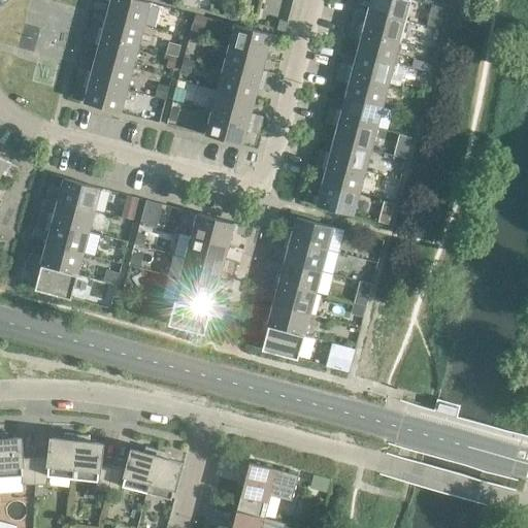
[(149,1),(142,0),(110,0),(107,14),(142,25),(149,1)]
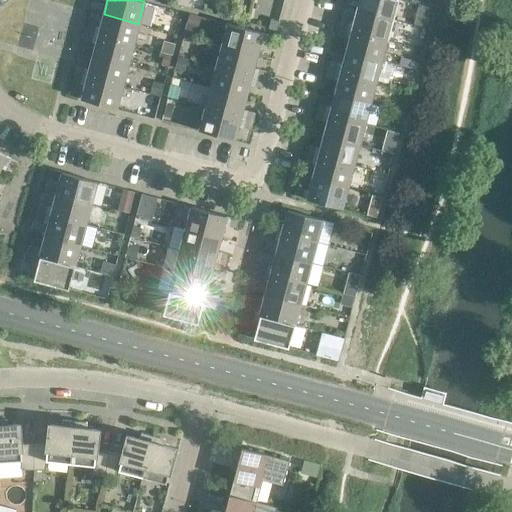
[(396,0),(359,0),(357,9),(392,18),(396,0)]
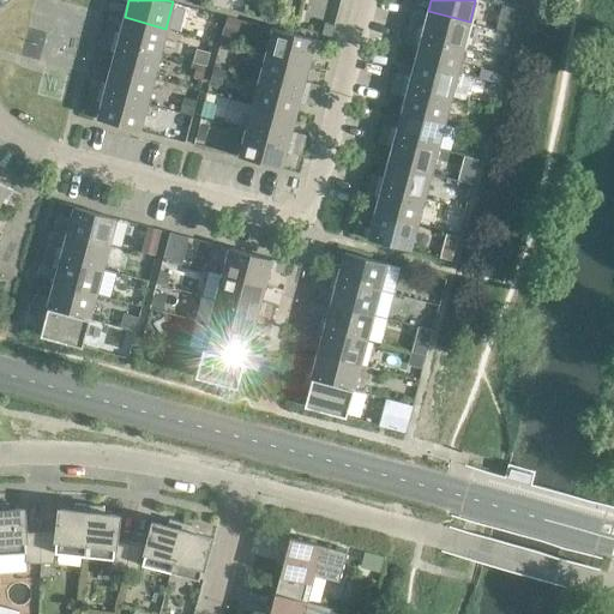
[(262,7),(259,17),(269,20),(272,10),(262,7)]
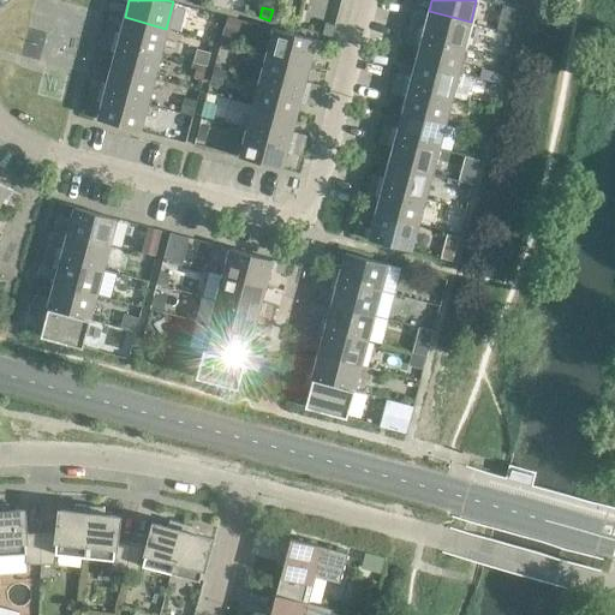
[(282,12),(273,10),(269,21),(280,23),(282,12)]
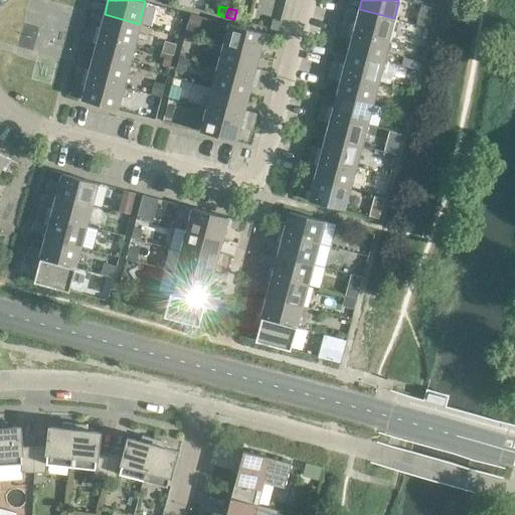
[(394,18),(359,9),(354,30),(388,39),(394,18)]
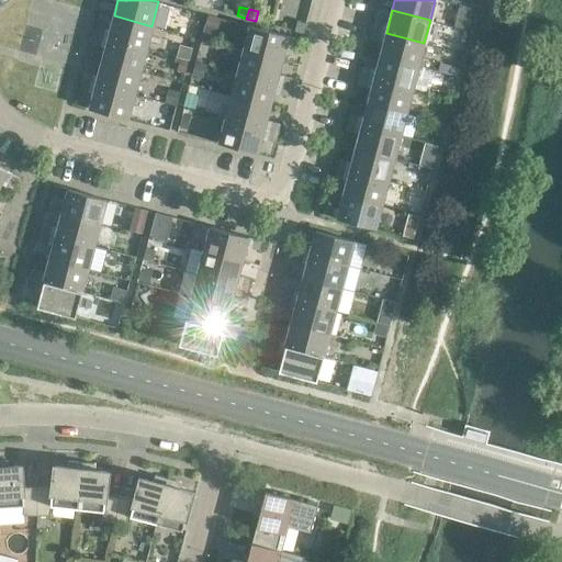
[(152,26),(114,15),(108,38),(146,48),(152,26)]
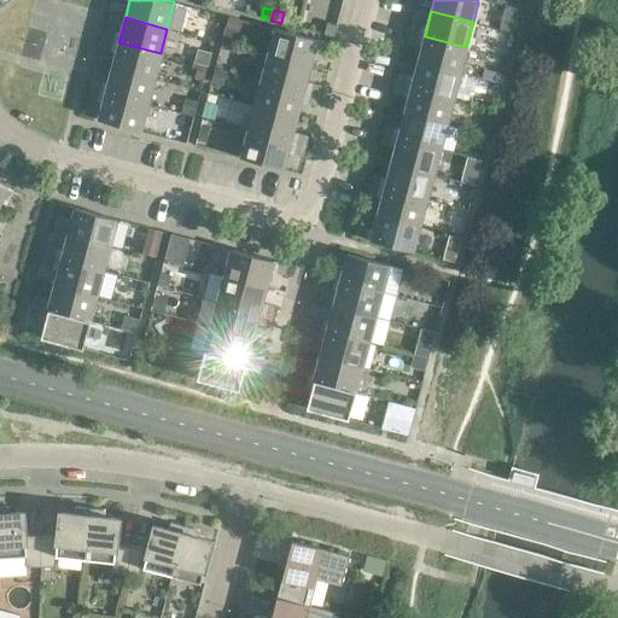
[(412,22),(408,31),(419,35),(421,24),(412,22)]
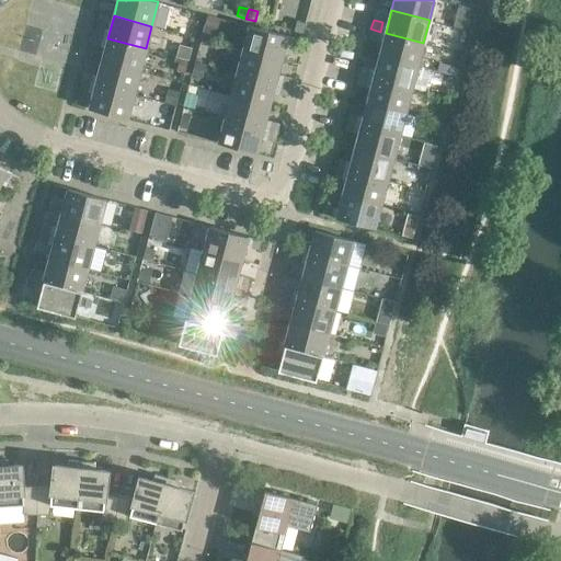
[(296,22),(294,31),(304,33),(306,24),(296,22)]
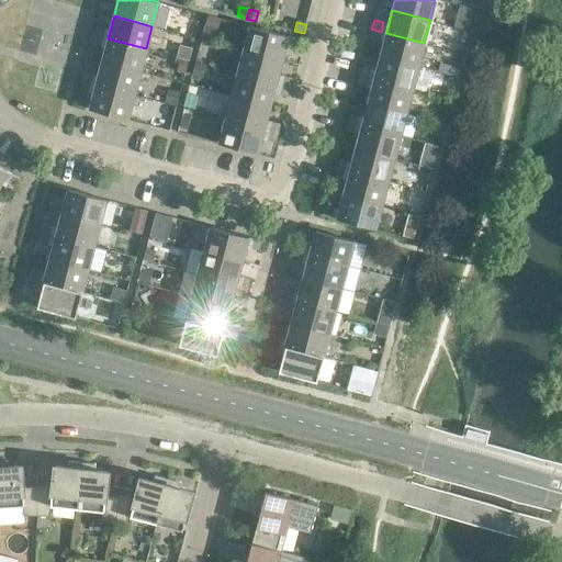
[(205,23),(202,36),(210,38),(214,25),(205,23)]
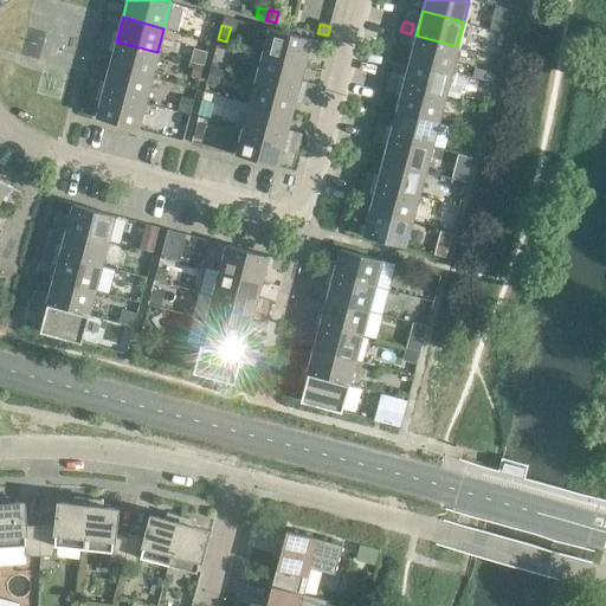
[(103,27),(101,38),(110,40),(114,31),(103,27)]
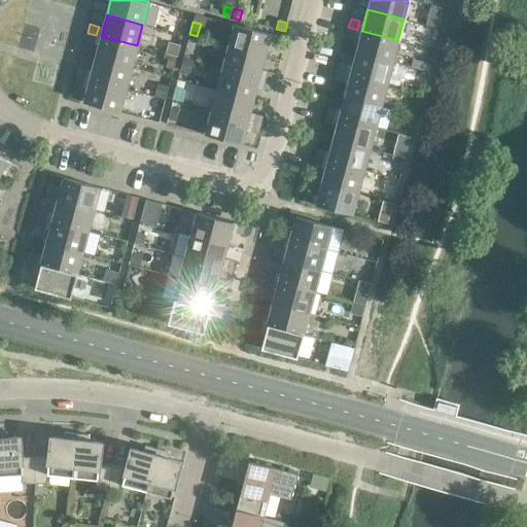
[(270,34),(234,25),(229,47),(264,57),(270,34)]
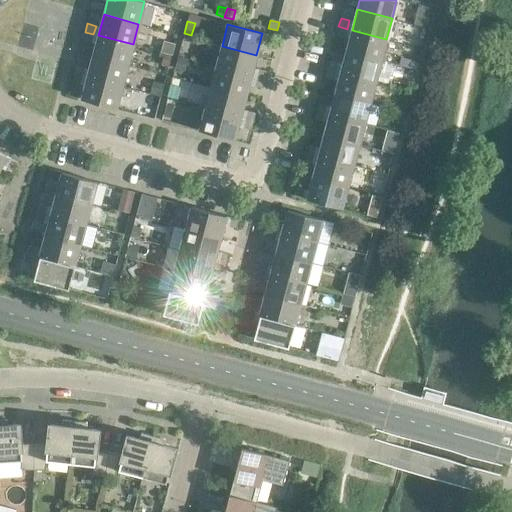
[(347,29),(338,26),(336,35),(345,37),(347,29)]
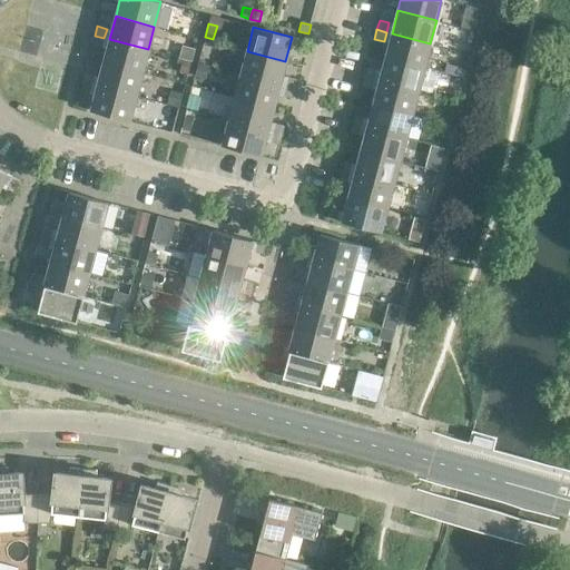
[(430,43),(392,33),(385,57),(424,67),(430,43)]
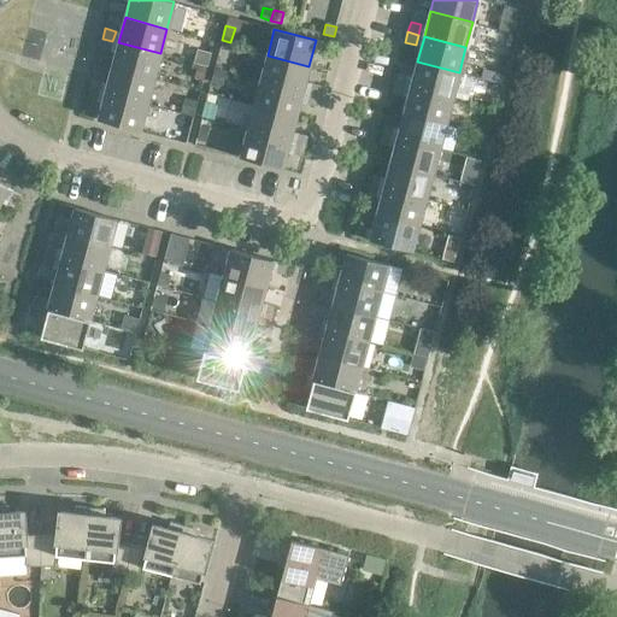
[(112,41),(103,39),(100,48),(110,51),(112,41)]
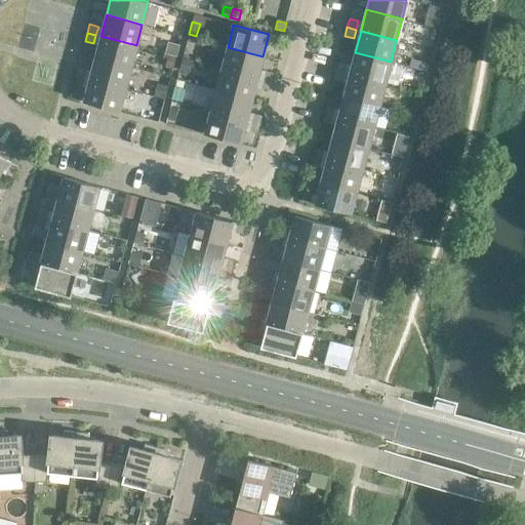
[(282,37),(274,35),(272,43),(280,46),(282,37)]
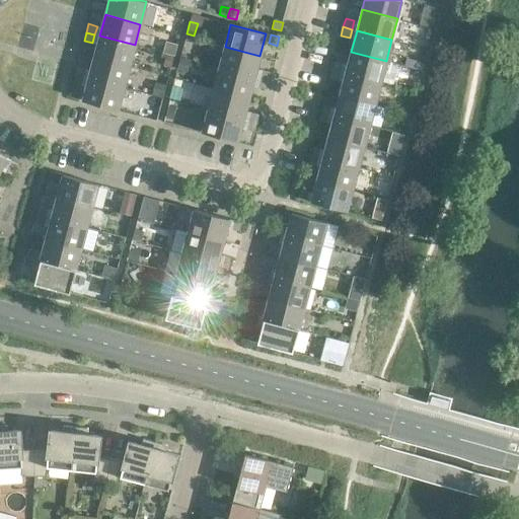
[(135,45),(99,35),(94,57),(129,66),(135,45)]
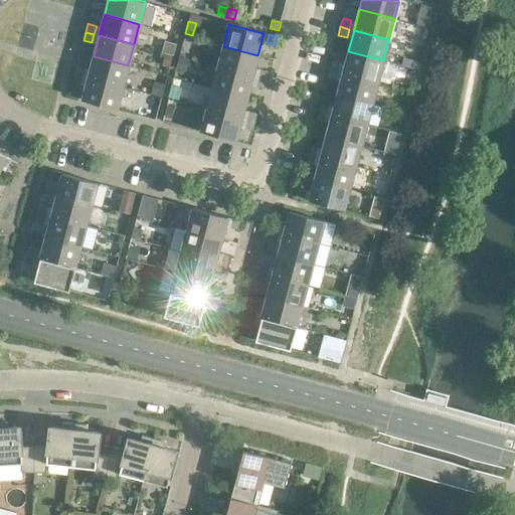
[(176,43),(167,40),(163,42),(161,51),(173,54),(176,43)]
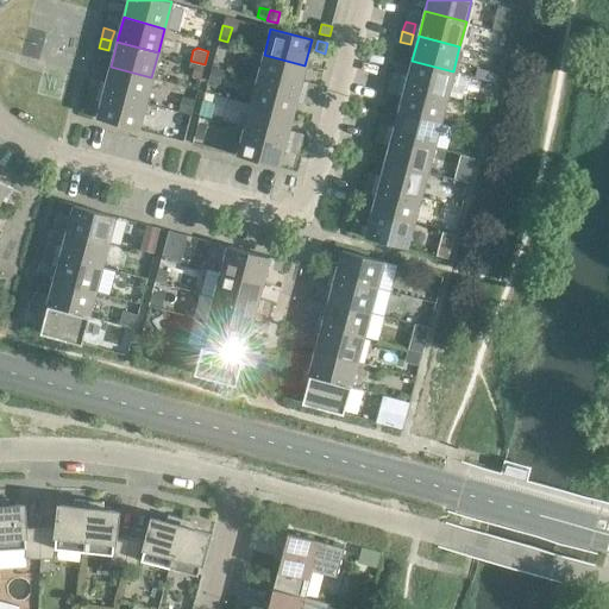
[(305,66),(264,55),(257,79),(299,90),(305,66)]
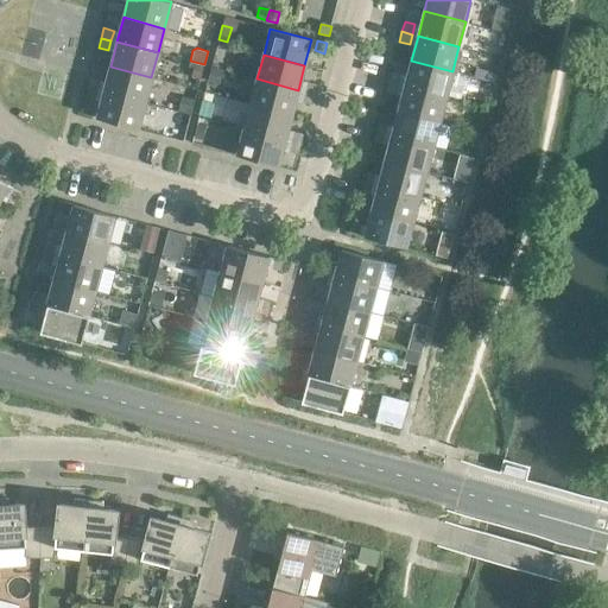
[(453,71),(411,61),(405,86),(445,96),(453,71)]
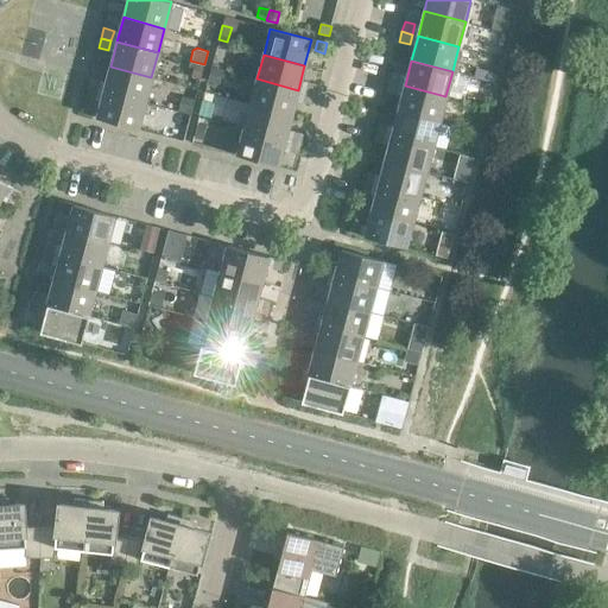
[(195,63),(190,77),(200,80),(203,65),(195,63)]
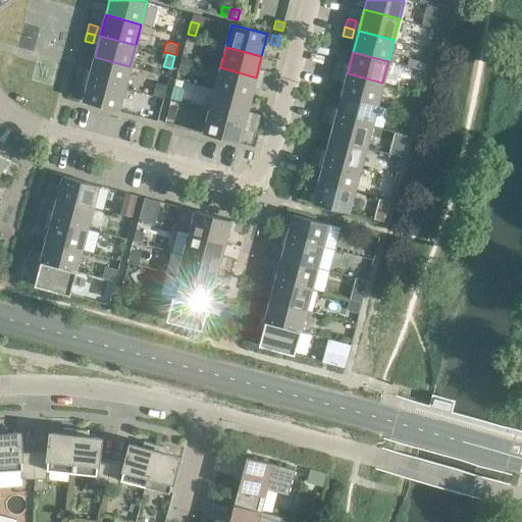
[(129,66),(95,57),(89,79),(124,88),(129,66)]
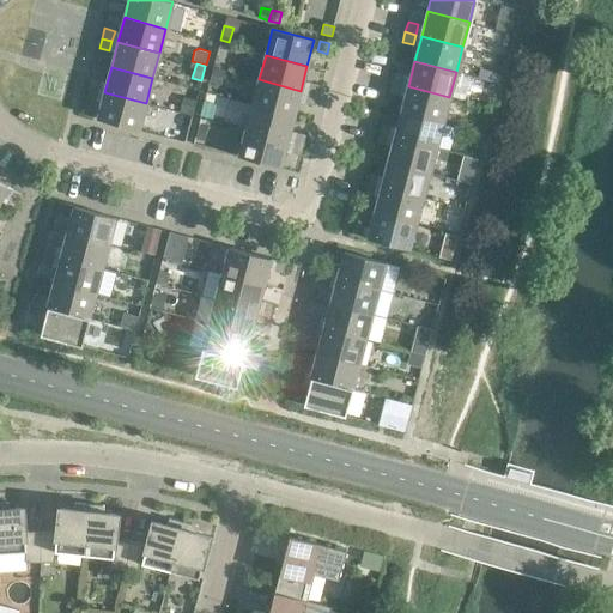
[(213,67),(210,80),(222,84),(224,71),(213,67)]
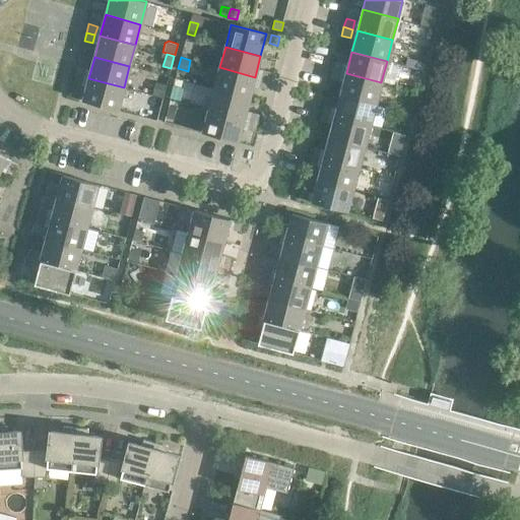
[(335,61),(332,69),(341,71),(343,63),(335,61)]
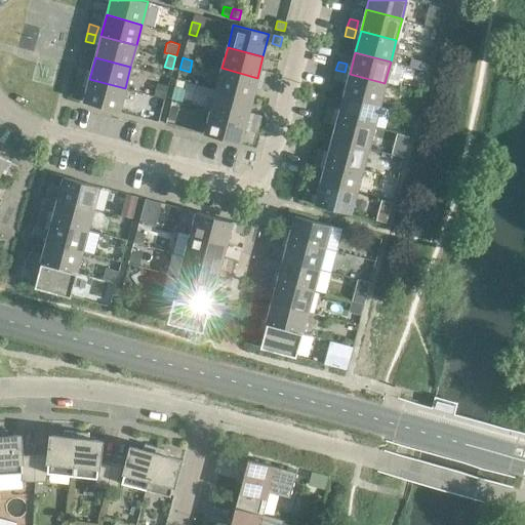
[(78,67),(76,75),(84,78),(87,69),(78,67)]
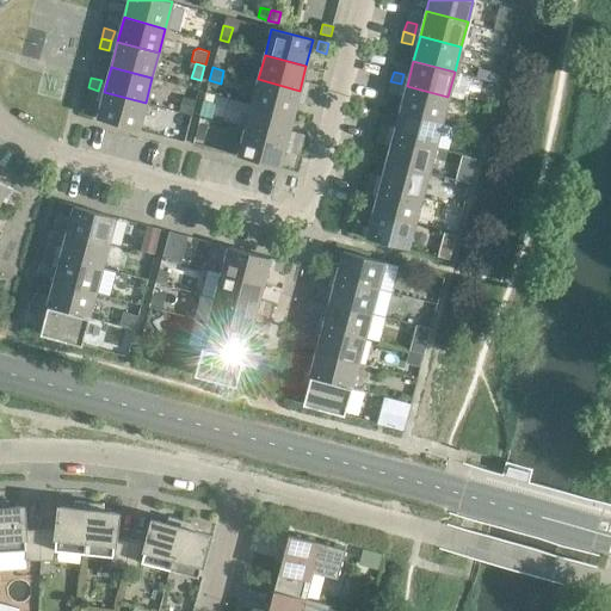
[(300,91),(258,79),(252,104),(292,116),(300,91)]
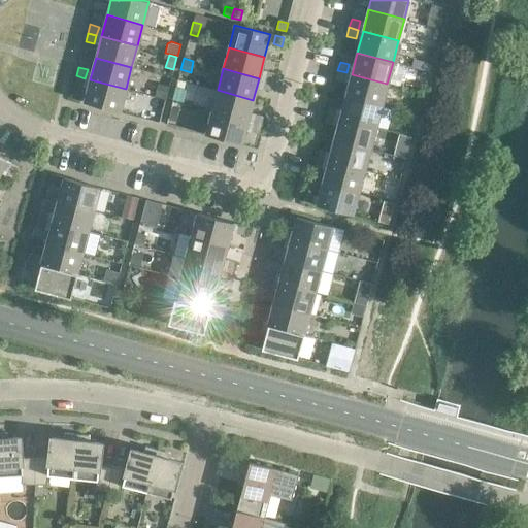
[(347,72),(337,70),(335,78),(344,81),(347,72)]
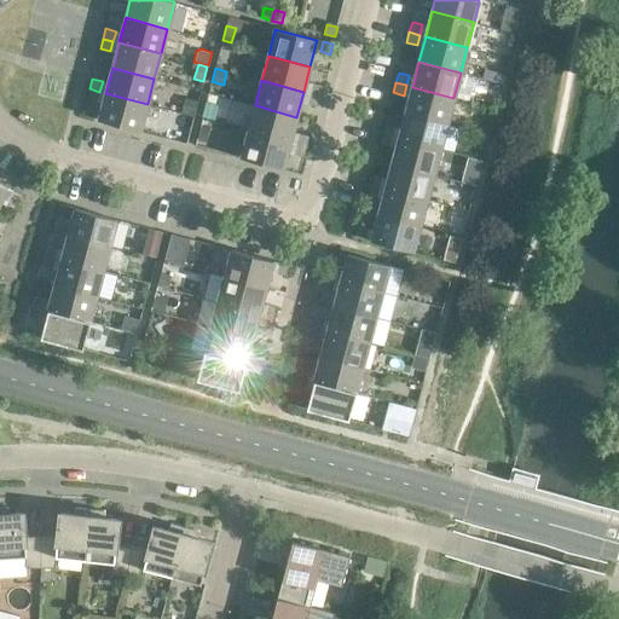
[(312,84),(310,93),(319,96),(322,86),(312,84)]
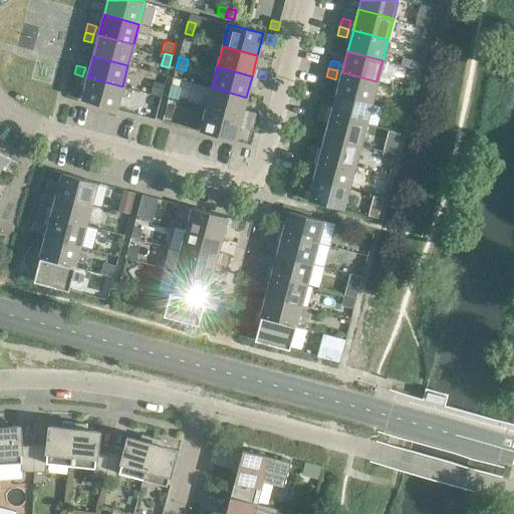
[(376,81),(342,72),(336,93),(371,102),(376,81)]
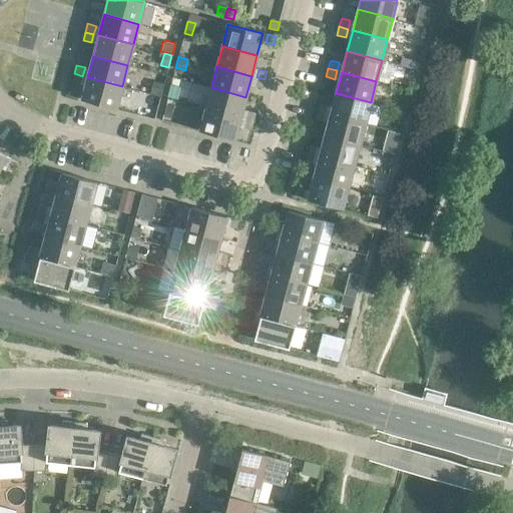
[(82,76),(74,73),(72,82),(80,84),(82,76)]
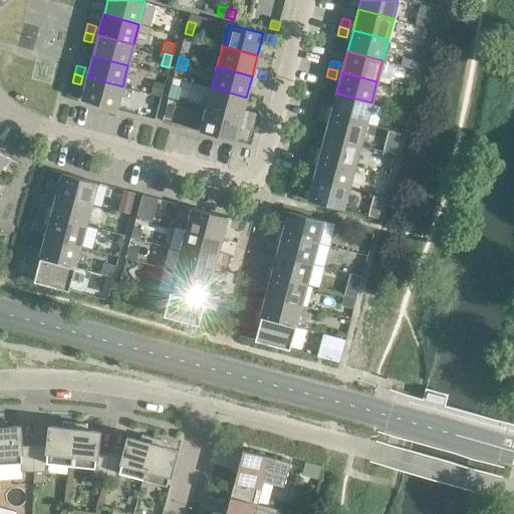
[(122,86),(87,77),(81,99),(116,108),(122,86)]
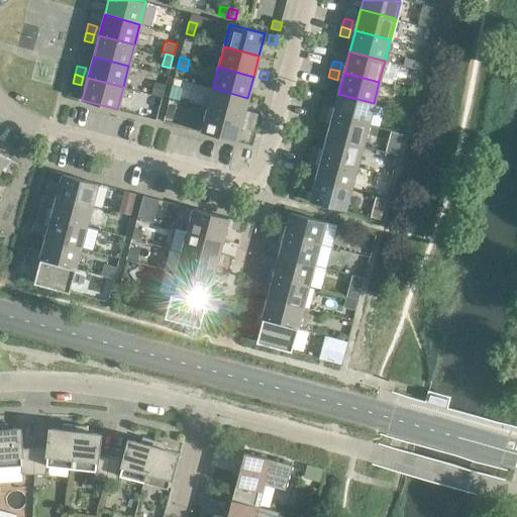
[(267,80),(259,78),(255,86),(265,88),(267,80)]
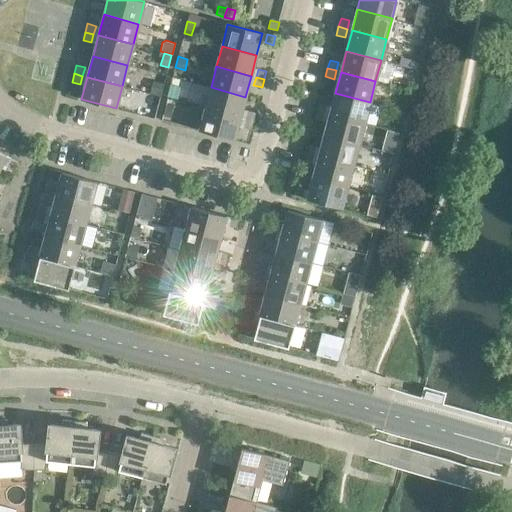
[(152,79),(149,93),(160,96),(164,82),(152,79)]
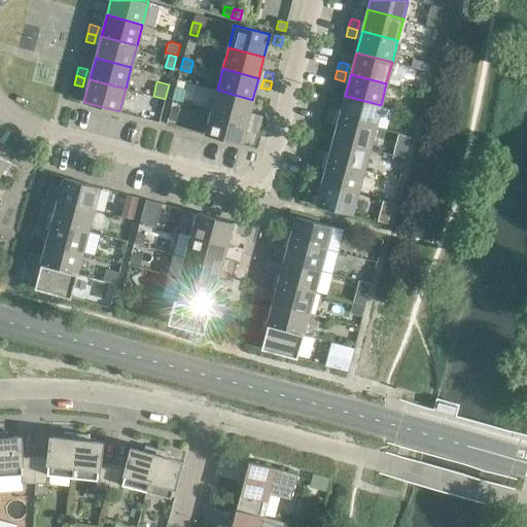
[(176,88),(172,99),(182,102),(185,90),(176,88)]
